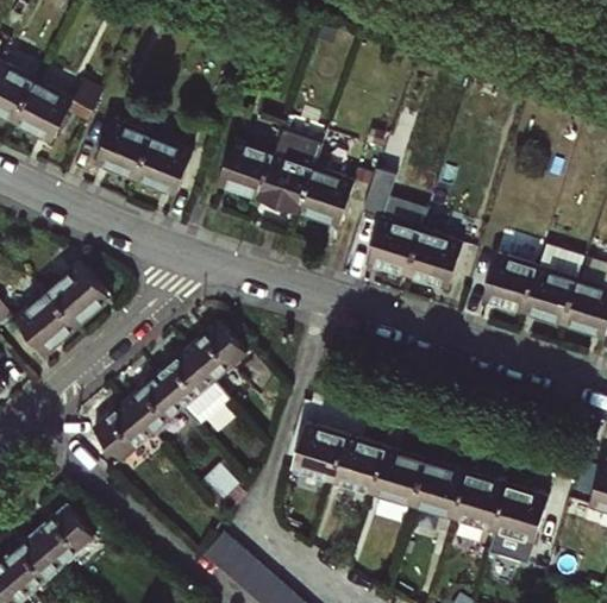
[(0,117),(13,125),(35,83),(31,81),(39,64),(18,52),(17,55),(4,49),(0,55),(0,117)]
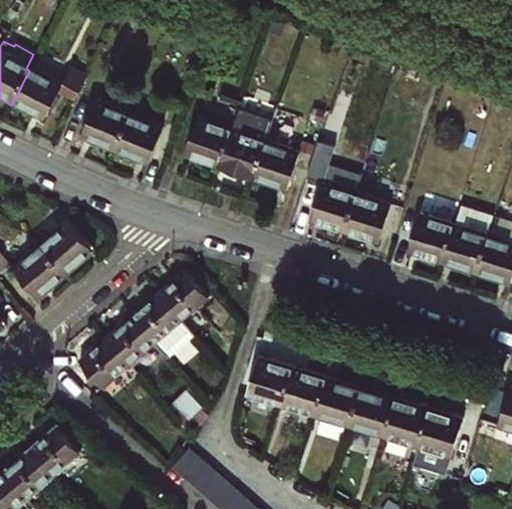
[(85,79),(84,78),(71,70),(61,87),(29,70),(11,105),(42,122),(57,95),(70,102),(73,103),(85,79)]
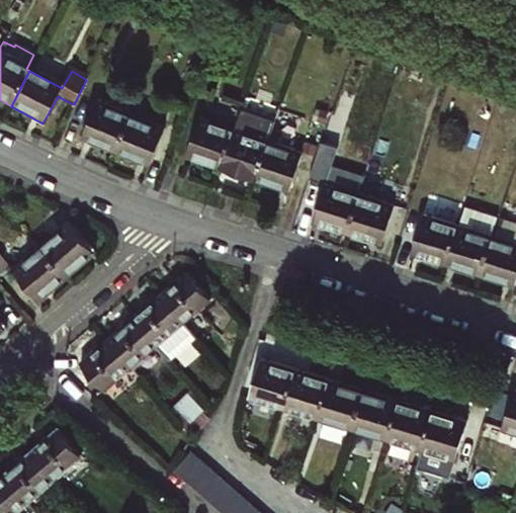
[(80,141),(114,154),(130,117),(95,103),(80,141)]
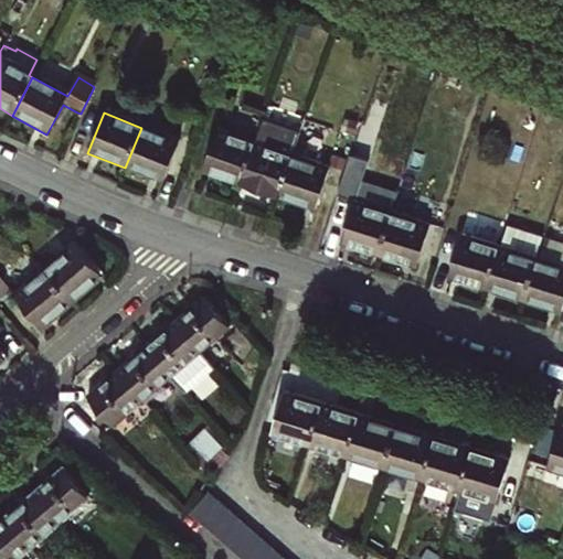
[(125,168),(160,182),(177,142),(141,128),(125,168)]
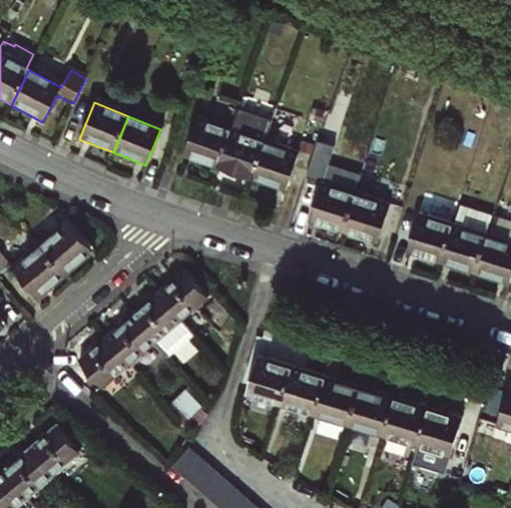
[(184,156),(216,168),(229,131),(196,119),(184,156)]
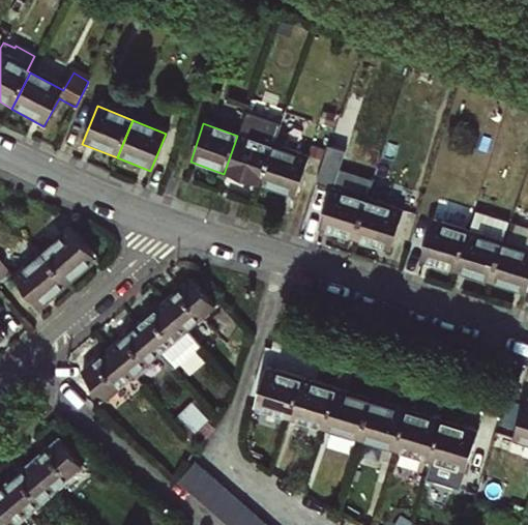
[(365,202),(372,182),(339,171),(349,138),(333,132),(322,165),(315,184),(330,190),(318,229),(353,240),(365,202)]
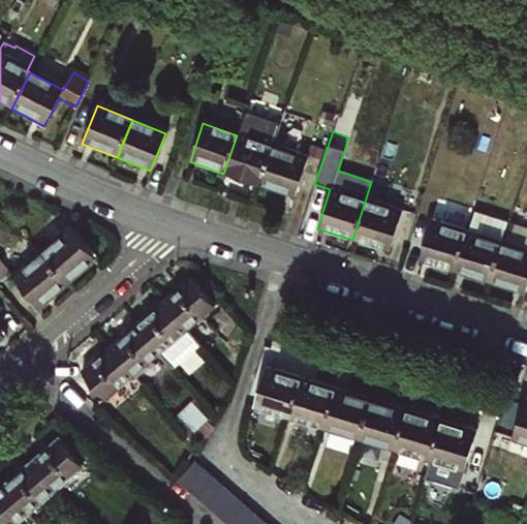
[(223,174),(258,186),(272,147),(237,135),(223,174)]
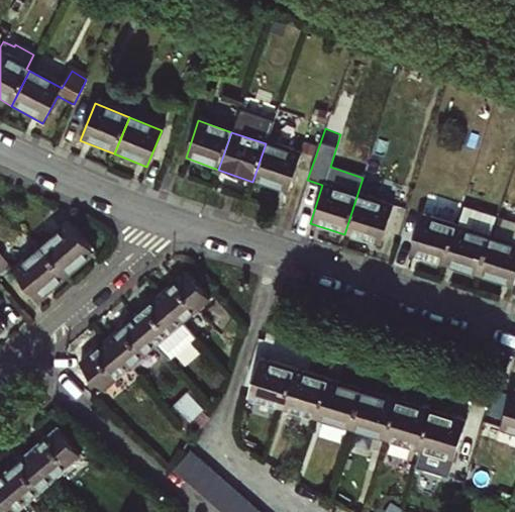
[(252,182),(287,194),(300,156),(266,143),(252,182)]
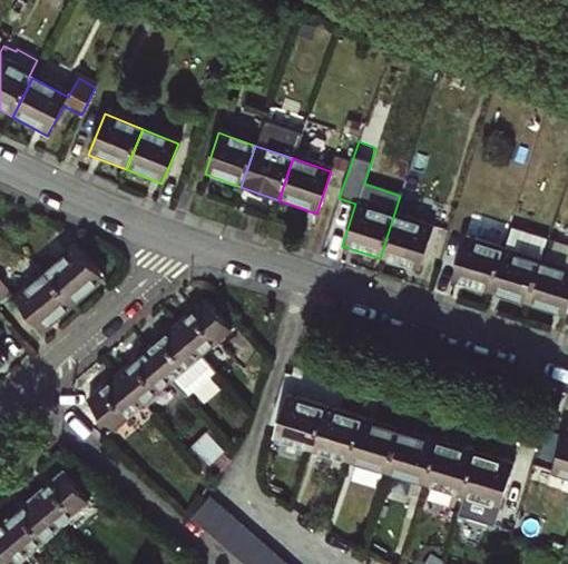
[(380,258),(419,271),(431,229),(393,217),(380,258)]
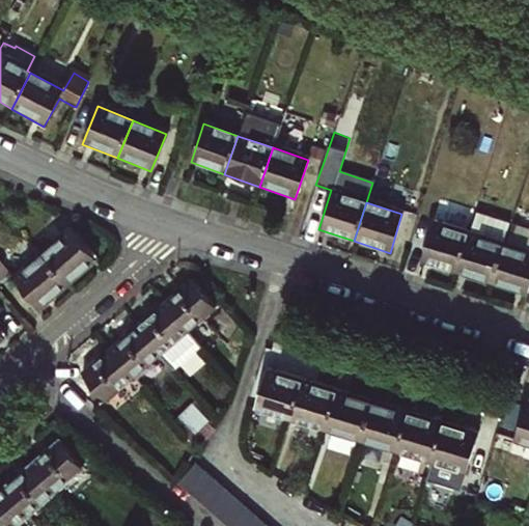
[(419,261),(454,273),(468,234),(432,223),(419,261)]
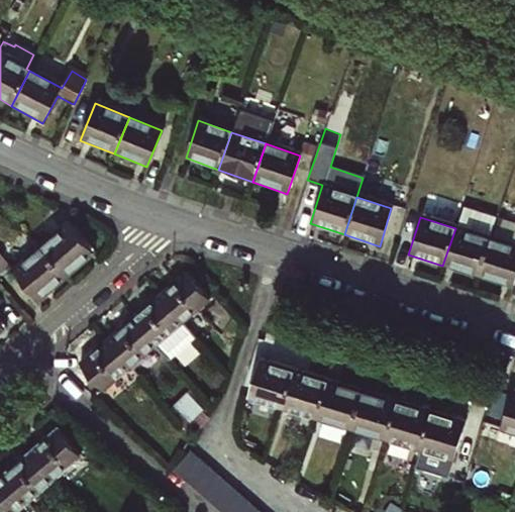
[(64,280),(92,256),(67,225),(37,249),(64,280)]
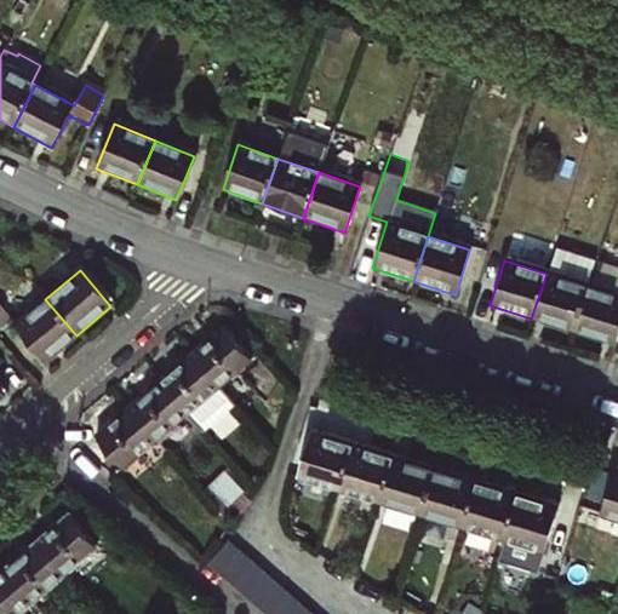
[(531,319),(572,332),(588,286),(547,274),(531,319)]
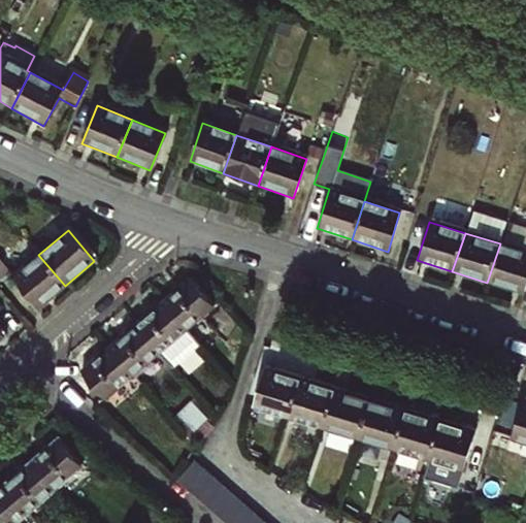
[(487,283),(522,294),(525,280),(525,252),(500,243),(487,283)]
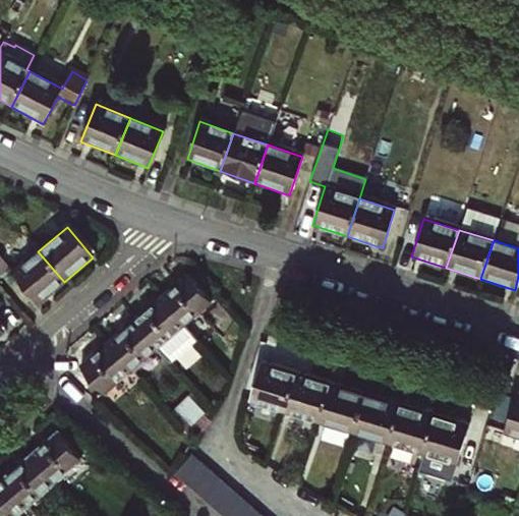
[(37,305),(64,282),(38,251),(19,268),(10,275),(37,305)]
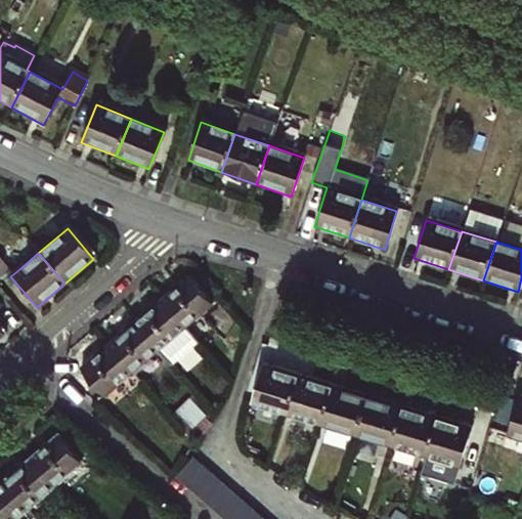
[(183,330),(210,306),(187,279),(161,303),(183,330)]
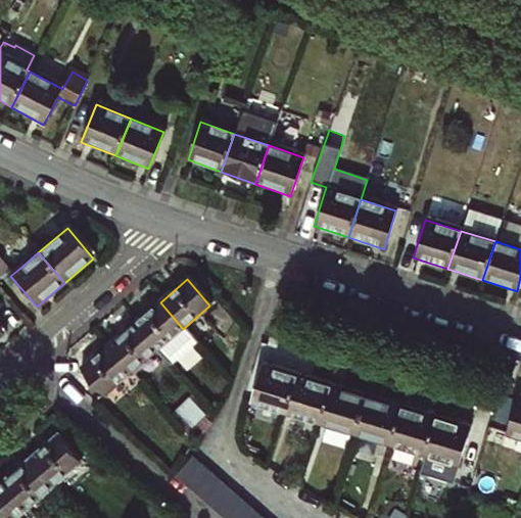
[(196,343),(191,338),(183,329),(160,302),(134,324),(156,350),(170,366),(196,343)]
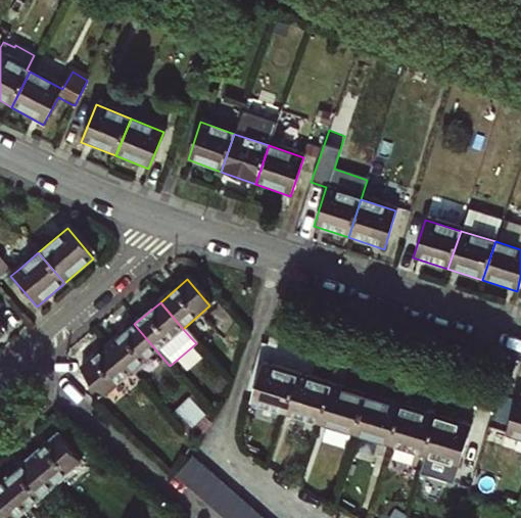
[(129,375),(156,350),(134,324),(106,348),(129,375)]
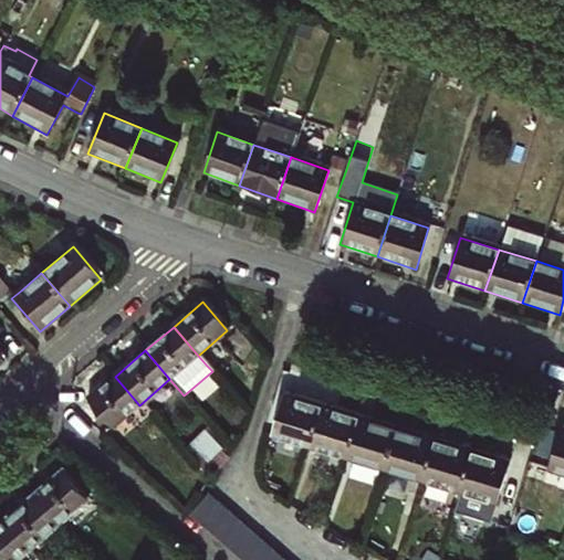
[(111,430),(139,405),(115,377),(86,401),(111,430)]
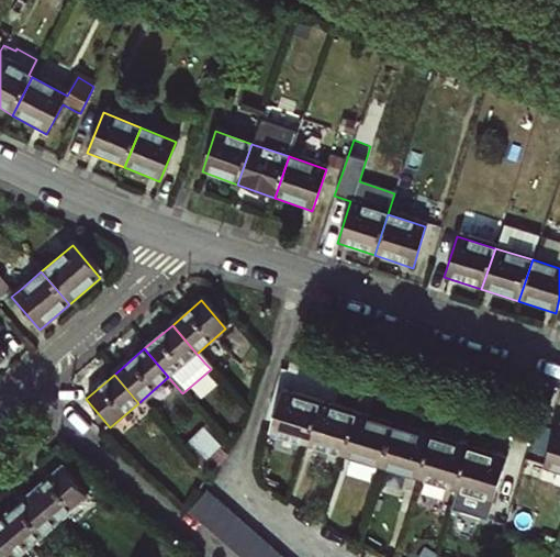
[(267,435),(305,447),(318,404),(280,393),(267,435)]
